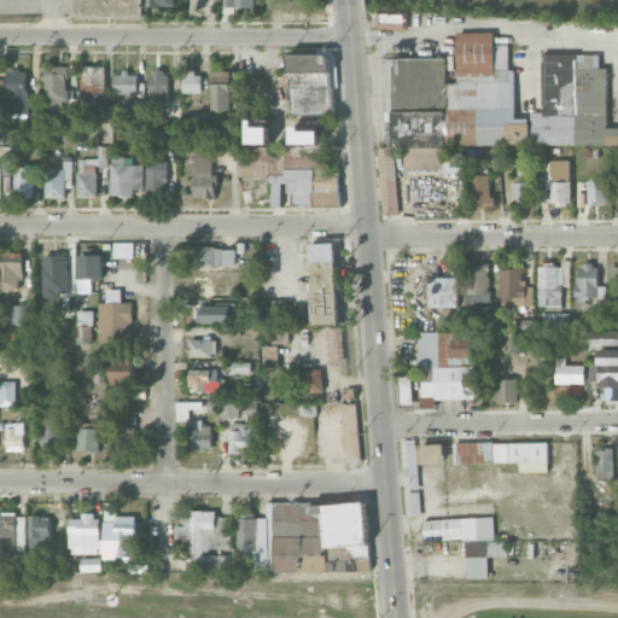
[(71,0),(73,15),(144,15),(143,0),(71,0)]
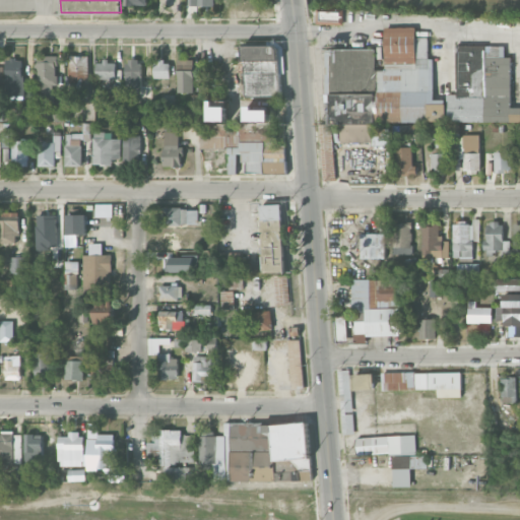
[(317,23),(344,23),(344,8),(318,7),(317,23)]
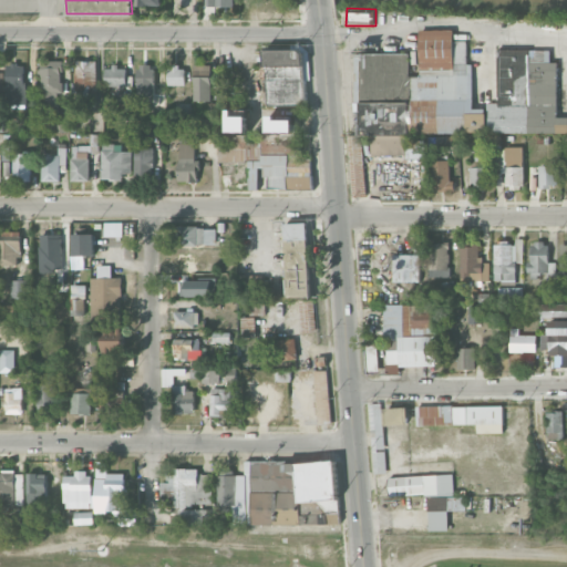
[(566,131),(566,116),(559,117),(558,62),(552,62),(552,49),(500,50),(501,102),(488,103),(488,109),(475,109),(474,63),(468,63),(468,40),(455,41),(455,29),(421,30),(422,75),(411,76),(410,52),(356,53),(356,100),(360,100),(361,134),(372,134),(372,156),(408,155),(408,148),(412,148),(412,135),(566,131)]
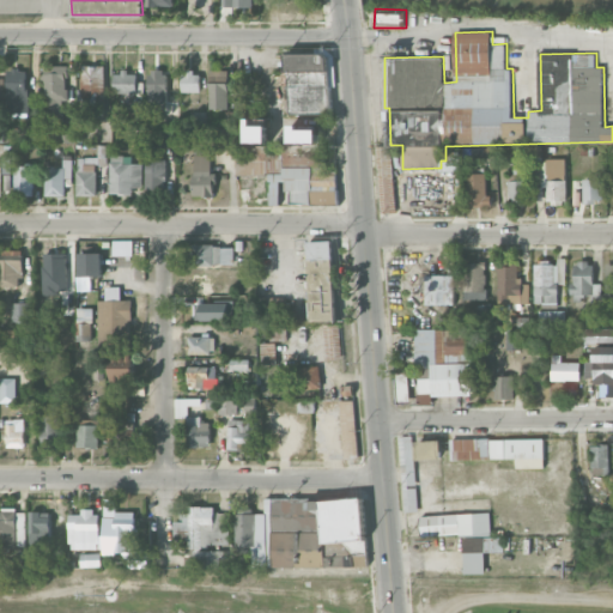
[(328,53),(287,54),(289,113),(329,111),(328,53)]
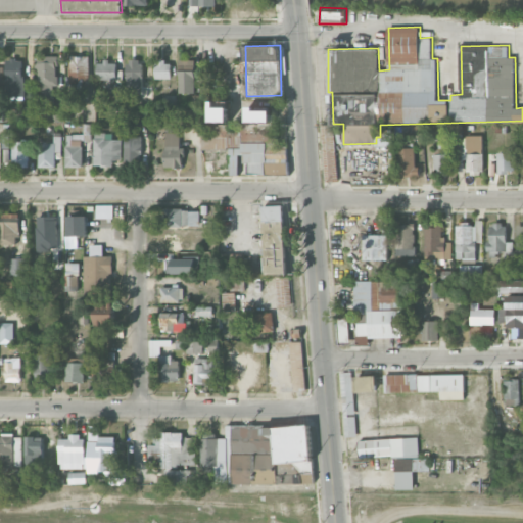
[(90,56),(70,55),(69,86),(90,87),(90,56)]
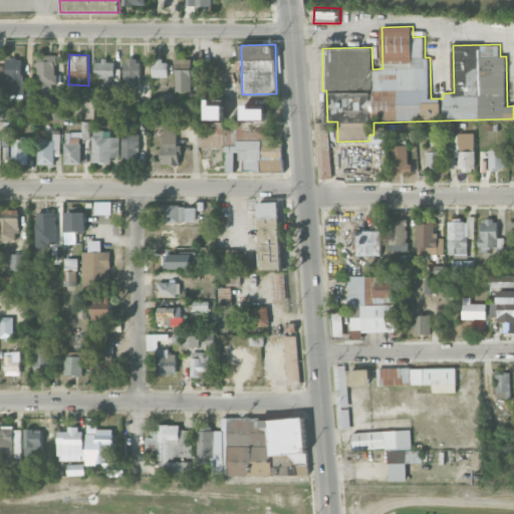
[(56,55),(36,56),(37,90),(51,90),(51,83),(57,82),(56,55)]
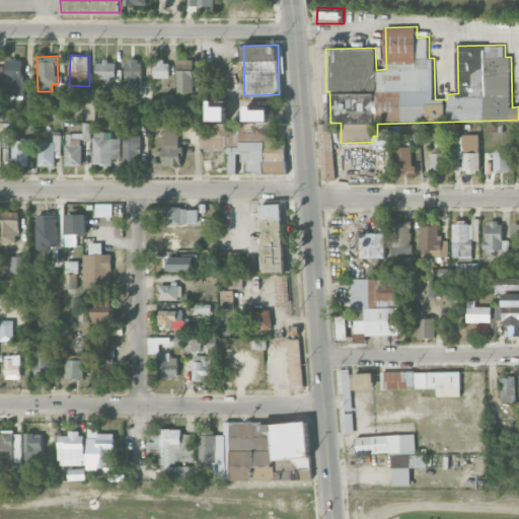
[(5,59),(6,95),(24,95),(22,59),(5,59)]
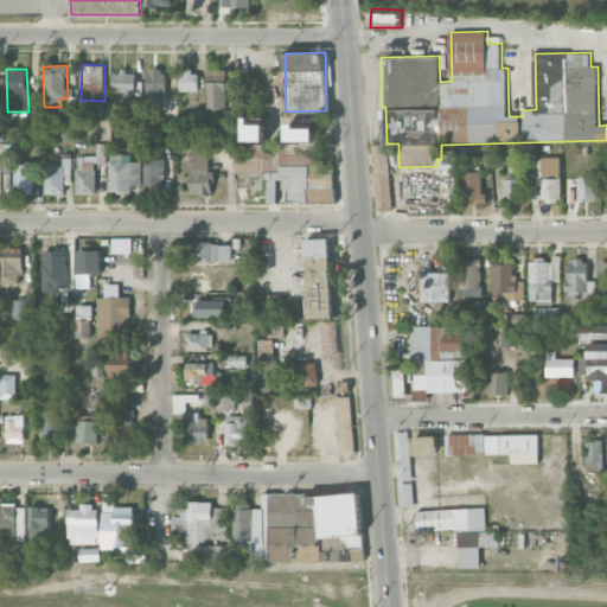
[(208,70),(209,108),(228,108),(227,69),(208,70)]
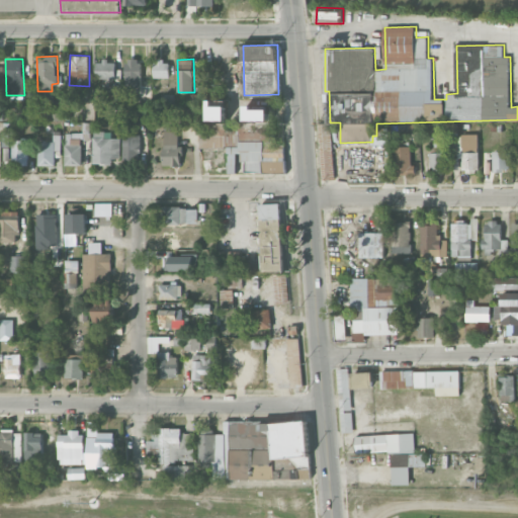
[(96,61),(96,79),(120,79),(121,69),(115,69),(115,61),(96,61)]
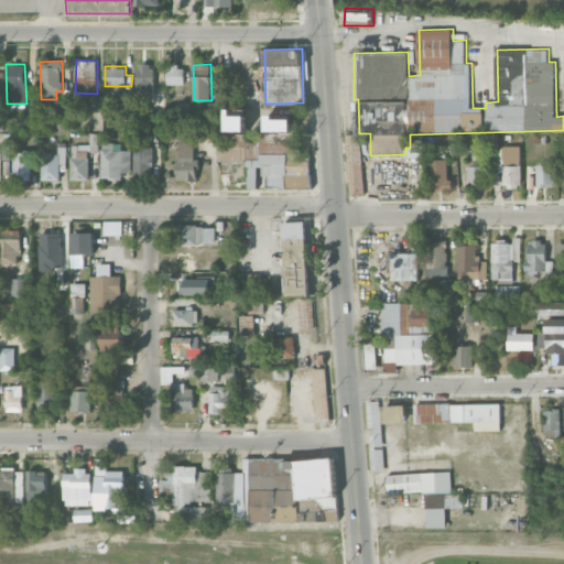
[(154,66),(137,66),(137,105),(153,105),(154,66)]
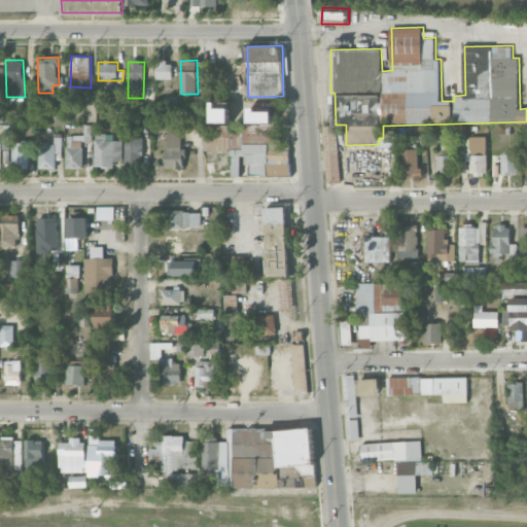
[(172,62),(156,62),(156,79),(173,79),(172,62)]
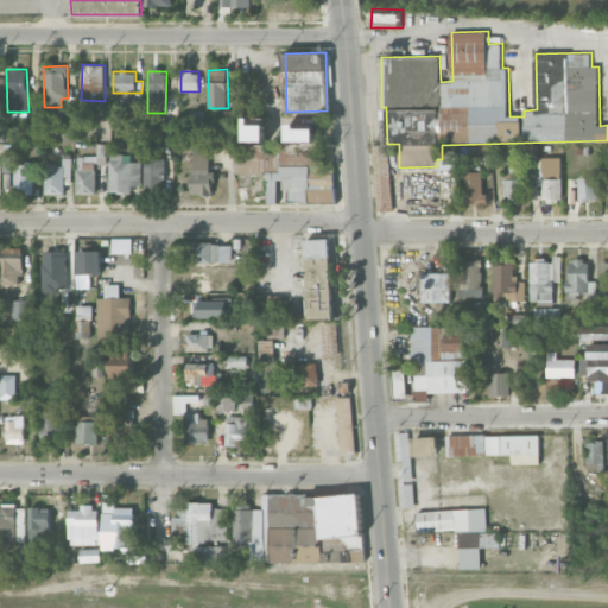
[(90,119),(77,119),(76,130),(89,130),(90,119)]
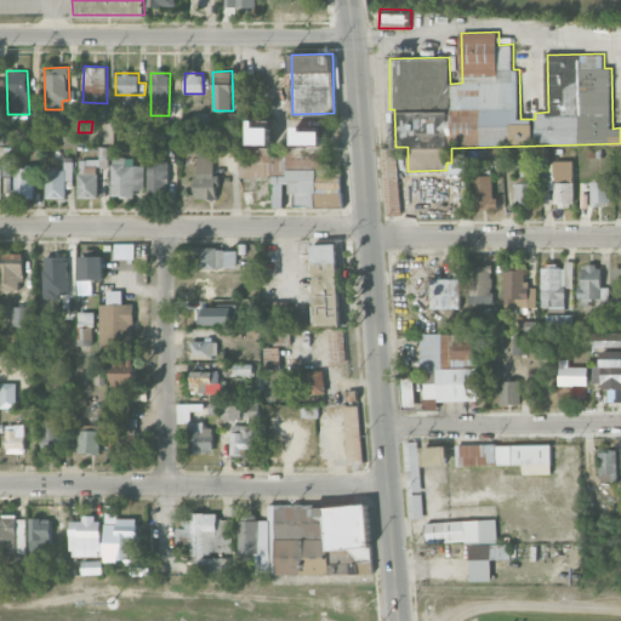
[(175,134),(164,132),(164,147),(174,148),(175,134)]
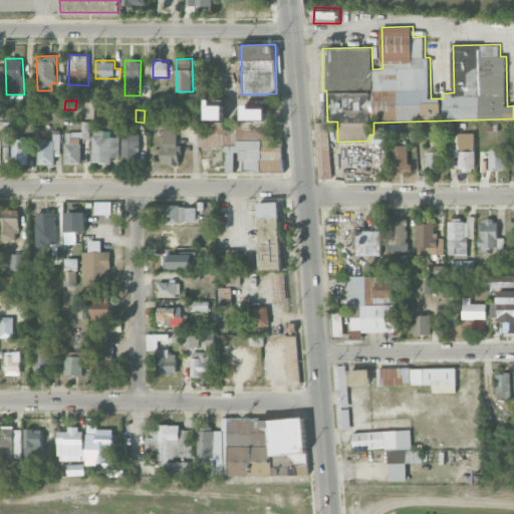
[(199,122),(199,169),(214,169),(214,172),(239,172),(239,171),(283,171),(282,146),(262,146),(262,141),(272,141),(272,121),(199,122)]
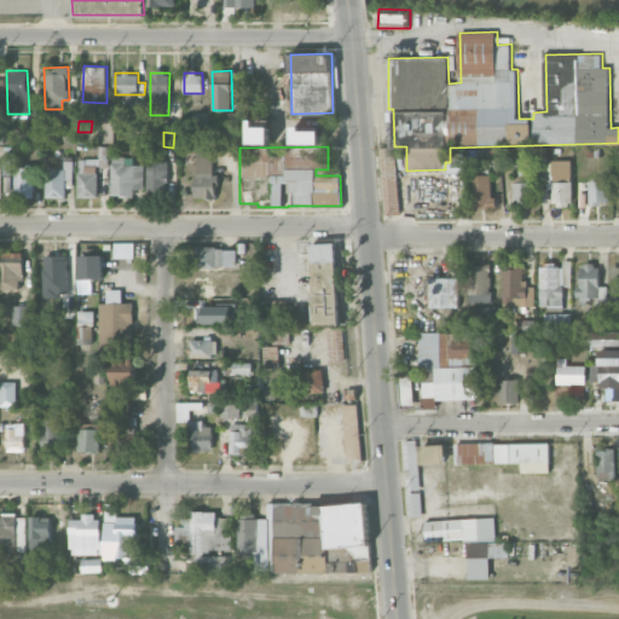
[(215,198),(217,151),(196,151),(195,198),(215,198)]
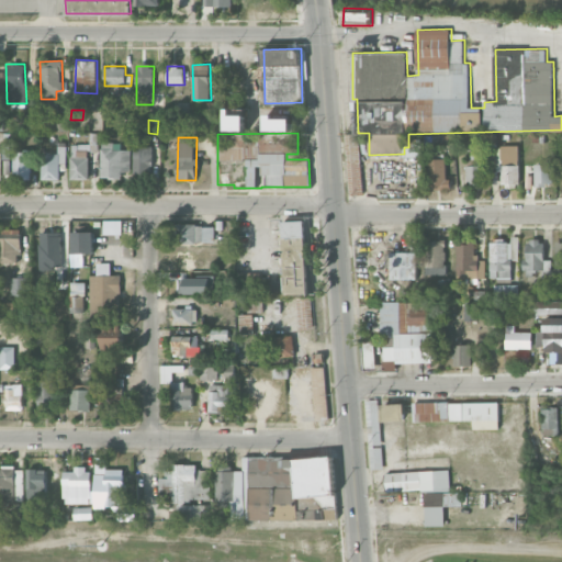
[(114,150),(114,142),(100,143),(101,178),(122,177),(121,171),(131,171),(131,149),(114,150)]
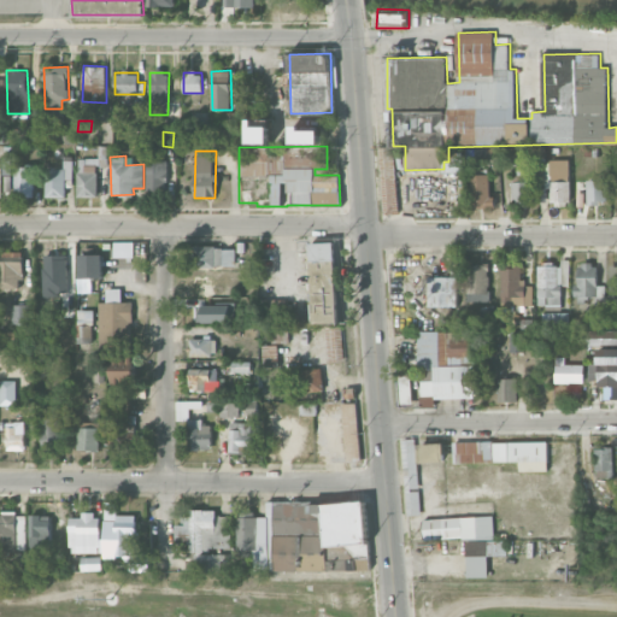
[(98,197),(98,158),(77,158),(77,197),(98,197)]
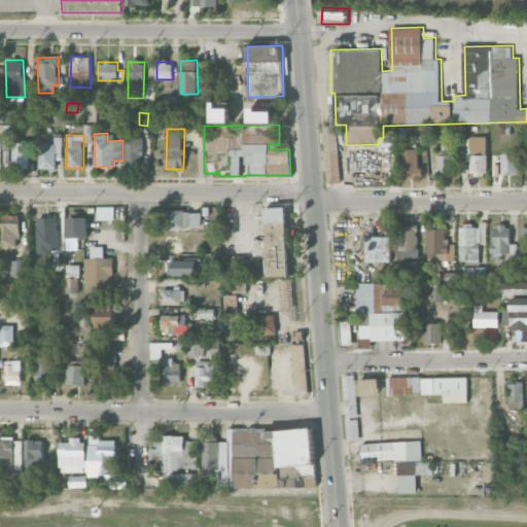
[(488,174),(487,136),(470,137),(470,145),(466,145),(467,161),(460,161),(460,174),(488,174)]
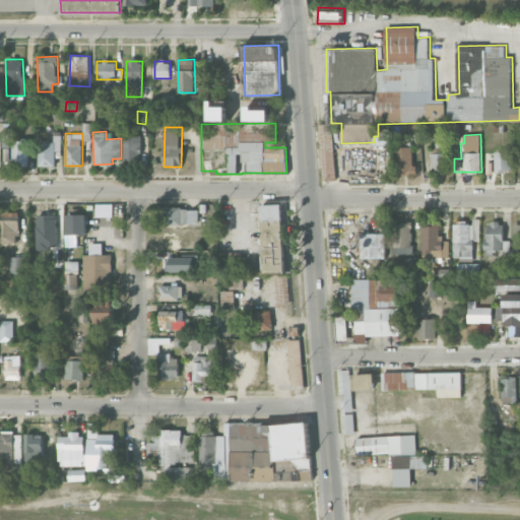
[(141,135),(123,135),(123,163),(141,163),(141,135)]
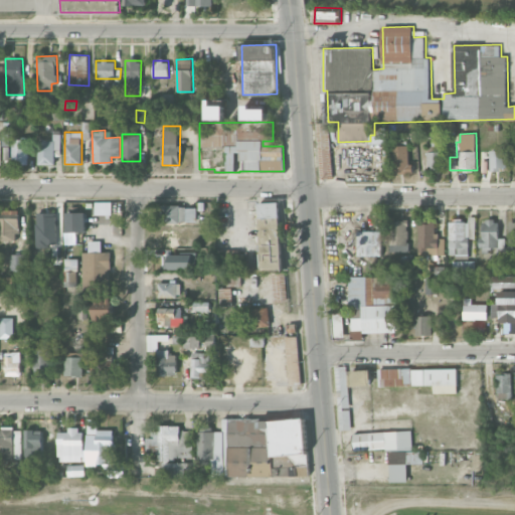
[(12,163),(29,164),(29,139),(12,139),(12,163)]
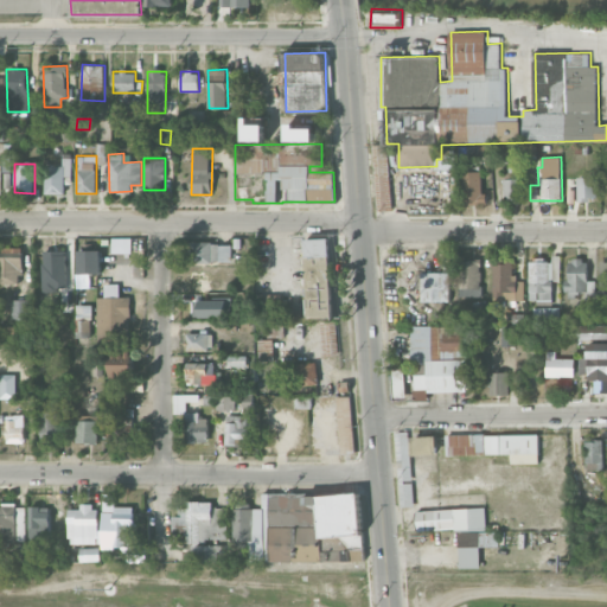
[(45,193),(66,193),(66,171),(65,171),(65,165),(45,166),(45,193)]
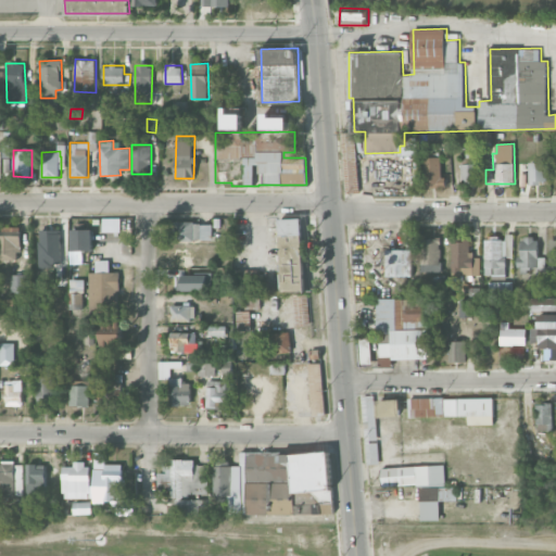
[(425,187),(444,186),(443,156),(424,158),(425,187)]
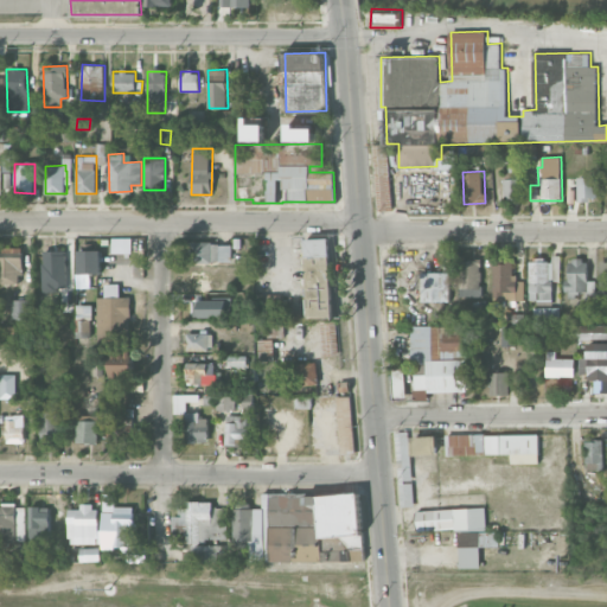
[(524,199),(524,171),(504,171),(505,199),(524,199)]
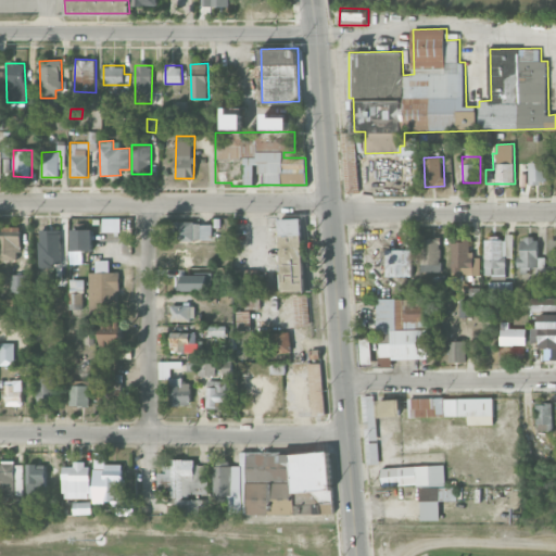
[(530,184),(547,182),(546,162),(529,163),(530,184)]
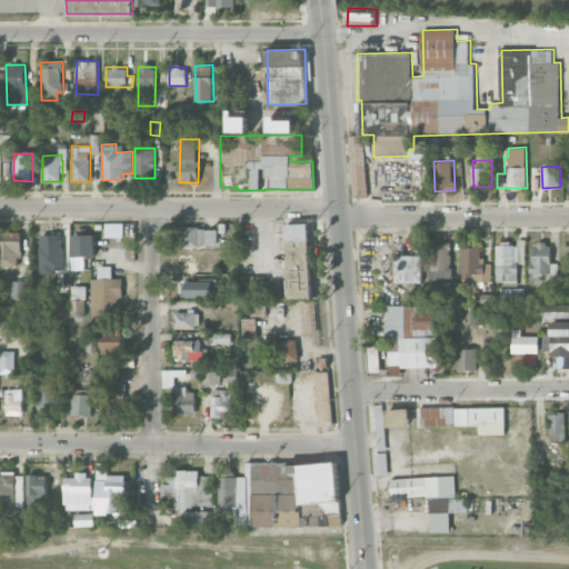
[(123,237),(123,222),(106,222),(106,237),(123,237)]
